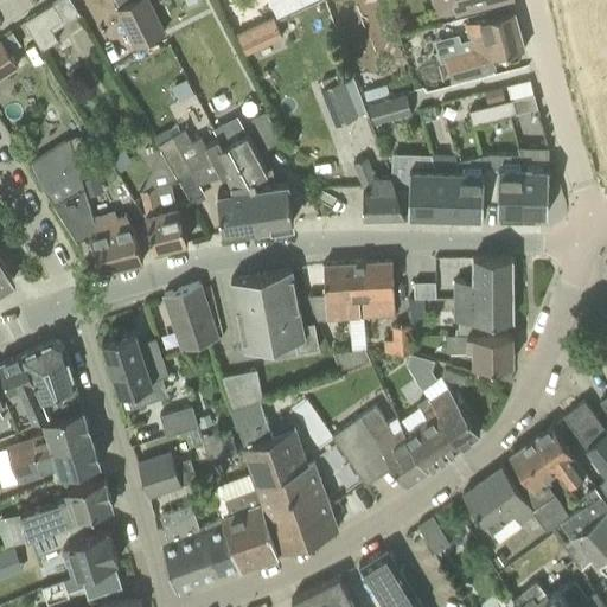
[(80,14),(70,0),(57,0),(24,20),(42,50),(58,39),(53,31),(80,14)]
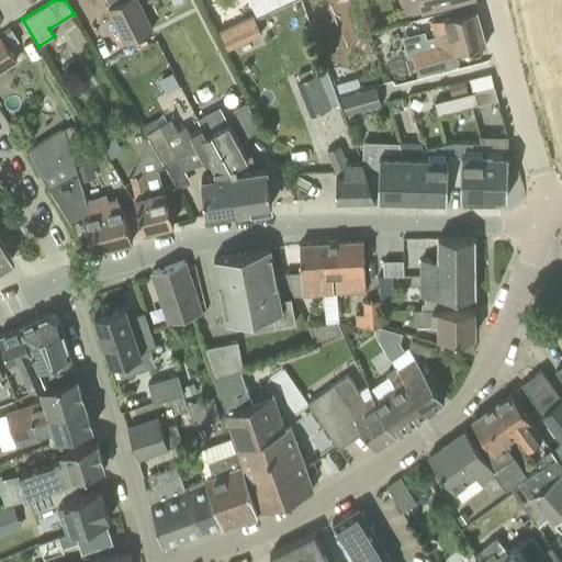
[(138,0),(123,0),(107,9),(124,44),(154,30),(138,0)]
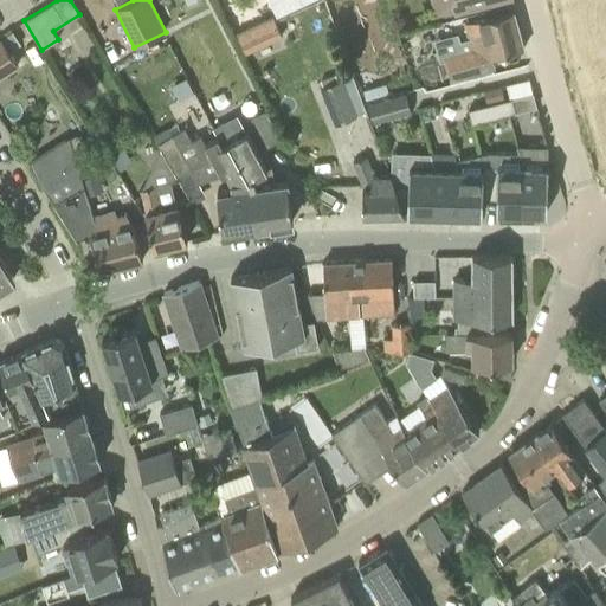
[(269,0),(277,15),(309,0),(269,0)]
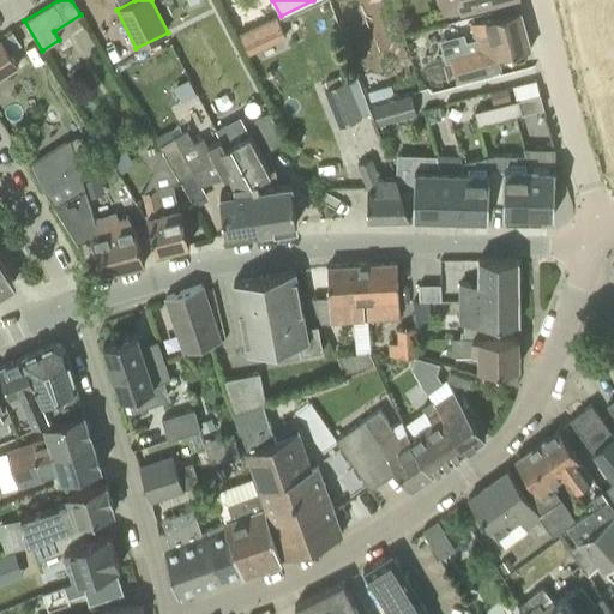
[(441,0),(446,14),(499,0),(441,0)]
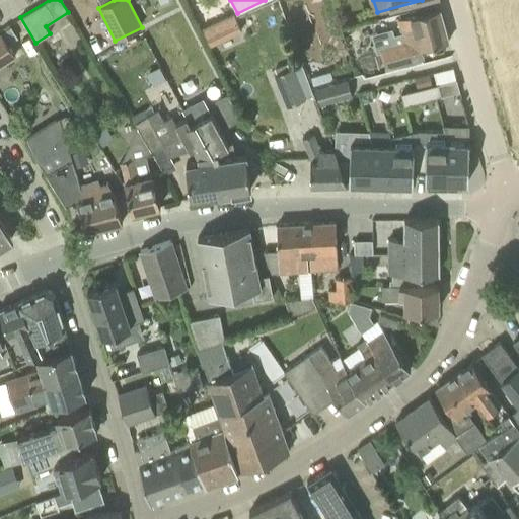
[(449,41),(440,9),(399,20),(405,42),(396,45),(392,30),(372,35),(377,54),(381,53),(386,68),(424,58),(421,49),(449,41)]
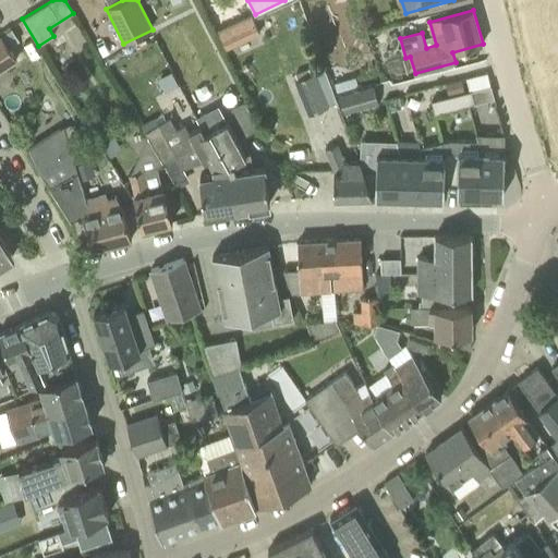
[(218,28),(227,49),(261,34),(252,14),(218,28)]
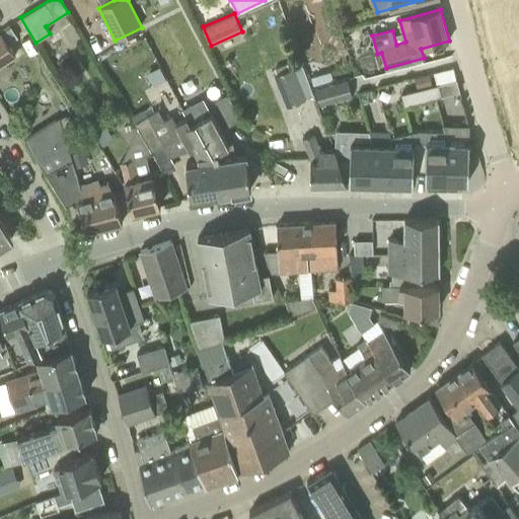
[(0,65),(15,56),(1,34),(0,34),(0,65)]
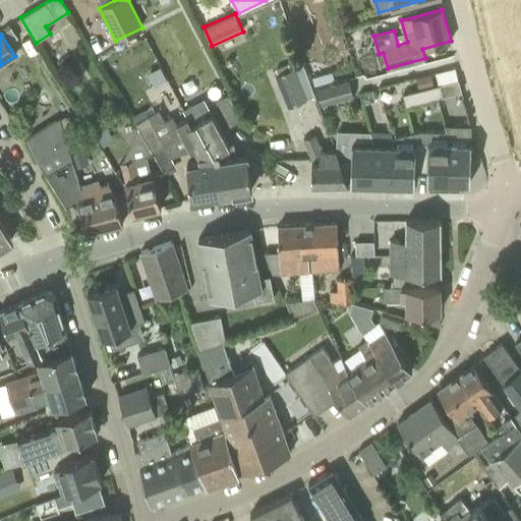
[(307,63),(312,83),(338,76),(333,56),(307,63)]
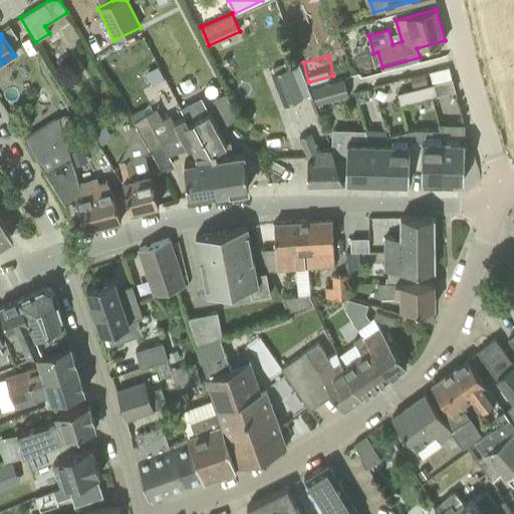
[(274,73),(286,68),(284,63),(272,68),(274,73)]
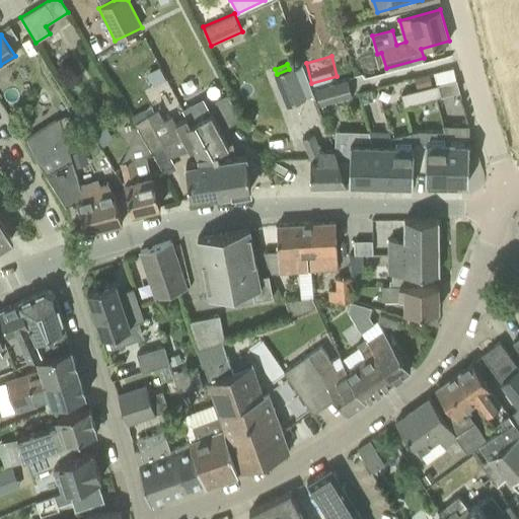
[(287,106),(305,99),(293,67),(289,69),(277,74),(275,75),(287,106)]
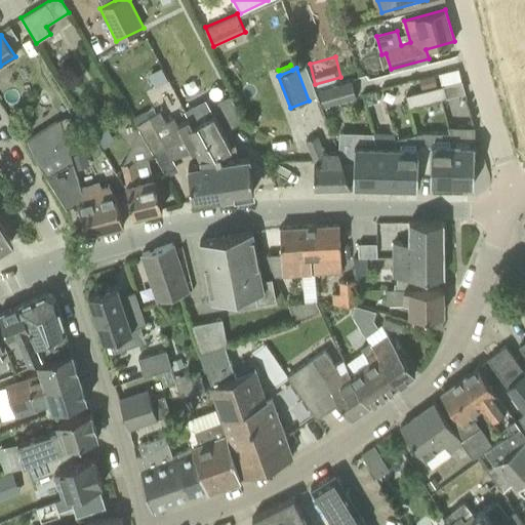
[(437,86),(435,75),(419,79),(422,89),(437,86)]
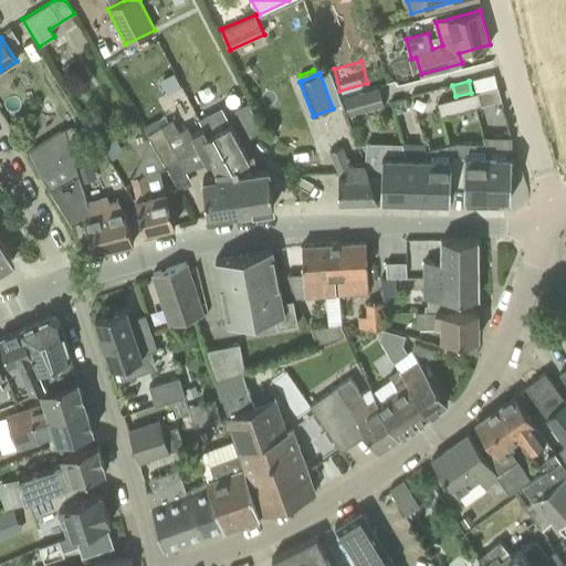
[(379,87),(344,97),(348,115),(385,105),(379,87)]
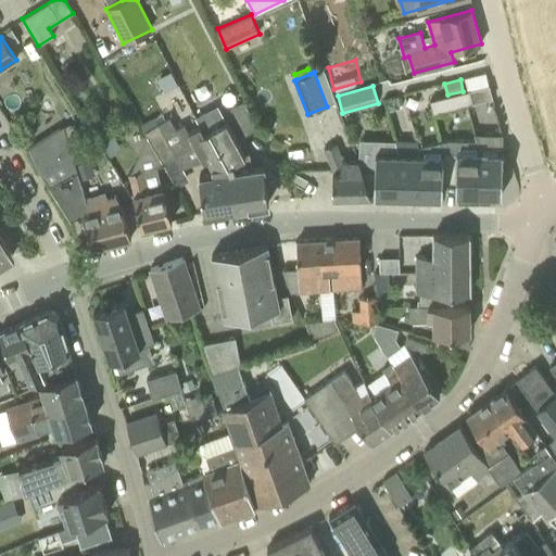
[(433,113),(474,103),(470,90),(430,101),(433,113)]
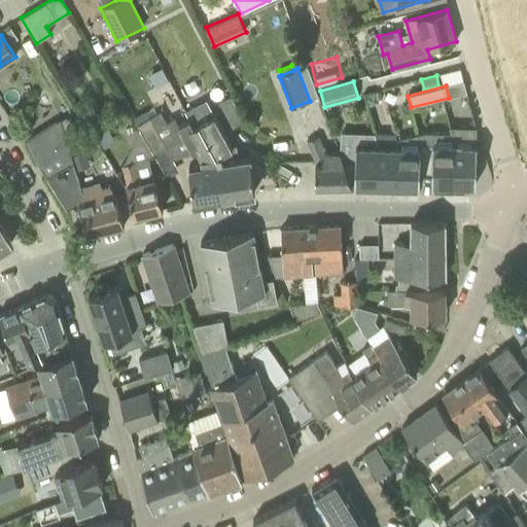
[(380,103),(378,93),(366,96),(369,106),(380,103)]
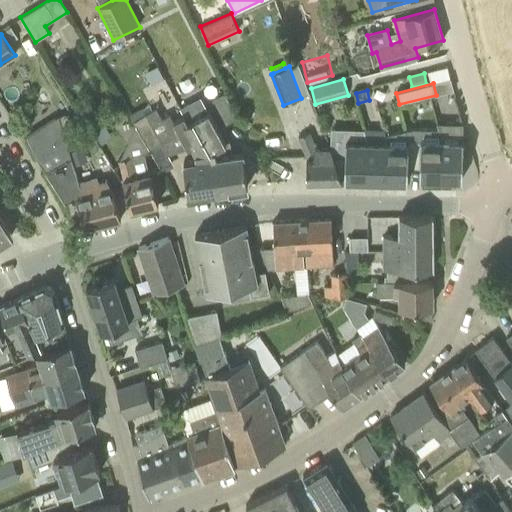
[(238,118),(225,93),(213,99),(217,108),(226,124),(238,118)]
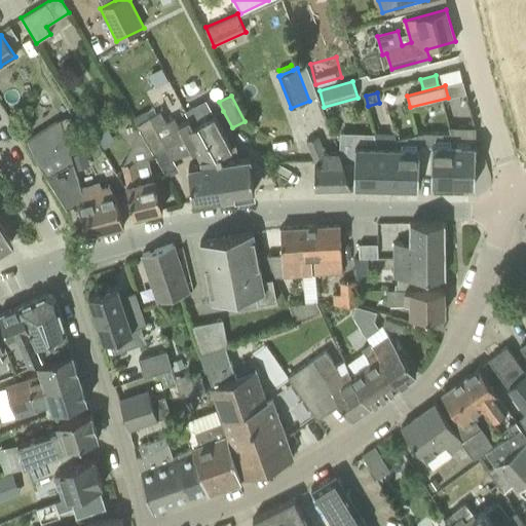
[(138,125),(150,118),(157,114),(153,107),(134,118),(138,125)]
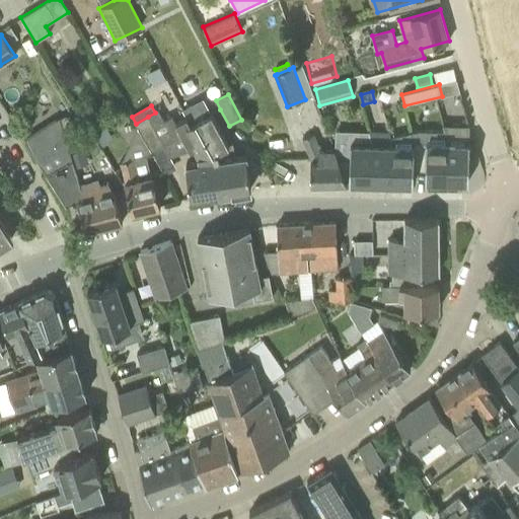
[(211,113),(206,116),(195,122),(213,154),(219,195),(251,190),(248,156),(220,160),(219,151),(229,146),(211,113)]
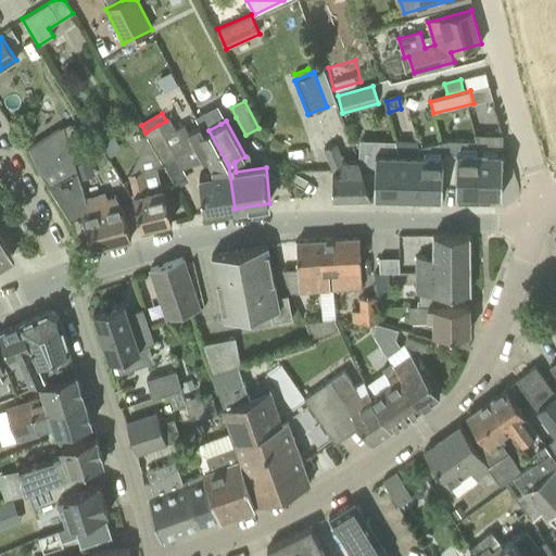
[(103,123),(93,130),(105,148),(115,141),(103,123)]
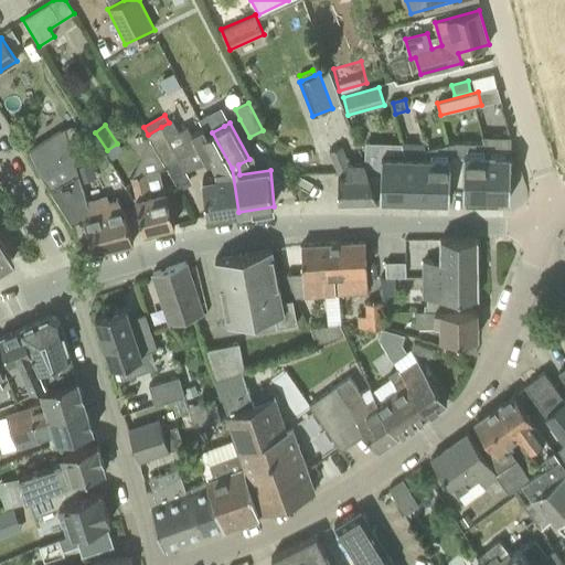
[(161,127),(148,135),(166,164),(178,157),(161,127)]
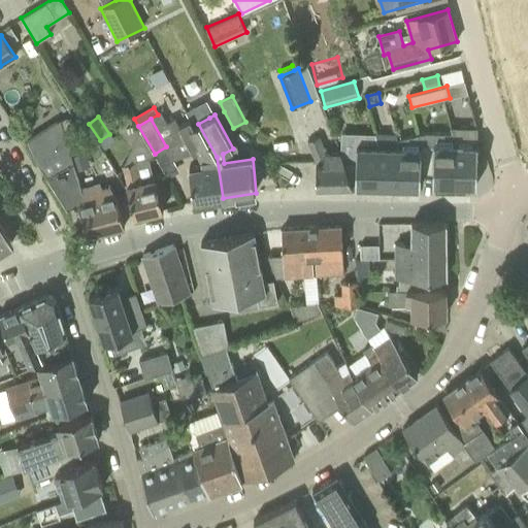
[(61,120),(42,131),(25,142),(46,177),(67,209),(68,209),(68,208),(79,205),(84,204),(80,189),(75,168),(61,120)]
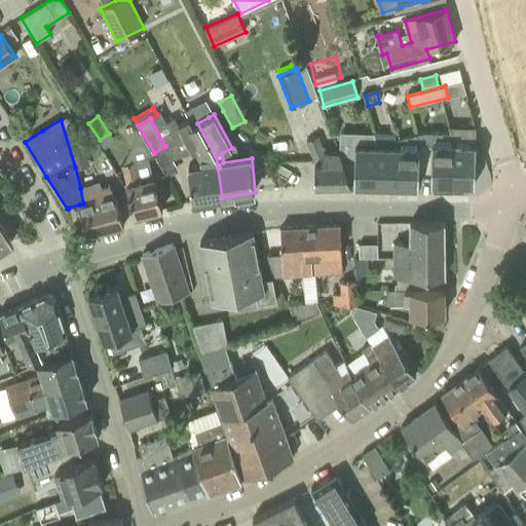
[(188,166),(194,201),(222,197),(216,156),(197,123),(193,125),(189,119),(178,124),(192,153),(197,151),(202,160),(202,165),(188,166)]
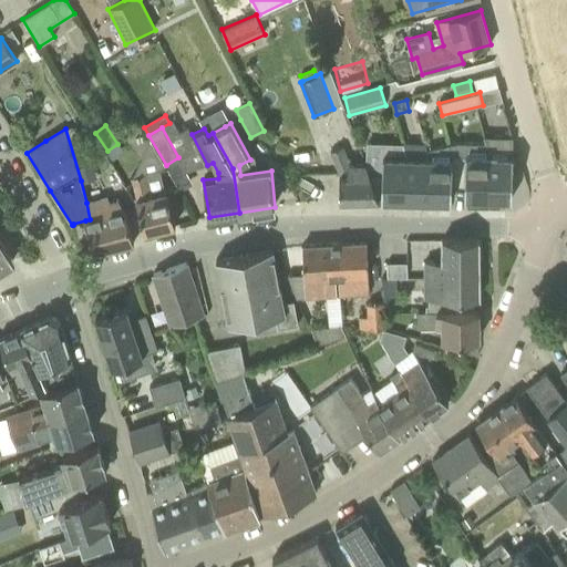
[(490,156),(488,198),(511,199),(512,199),(513,138),(485,137),(486,143),(490,156)]
